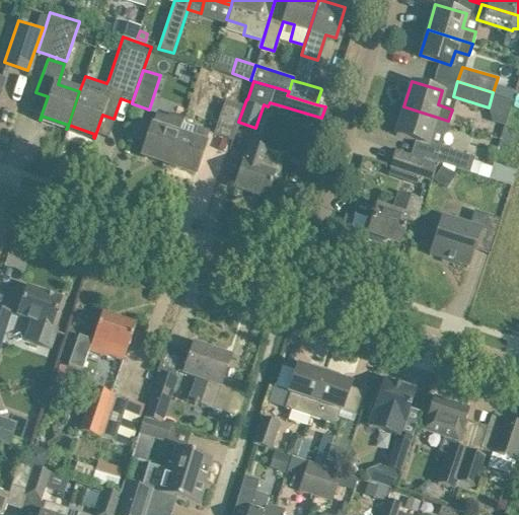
[(242,103),(225,97),(213,131),(232,138),(238,122),(236,122),(242,103)]
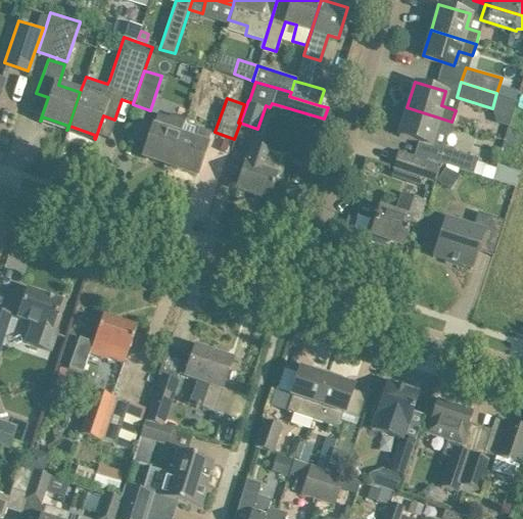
[(452,122),(407,107),(398,134),(429,143),(434,129),(448,133),(452,122)]
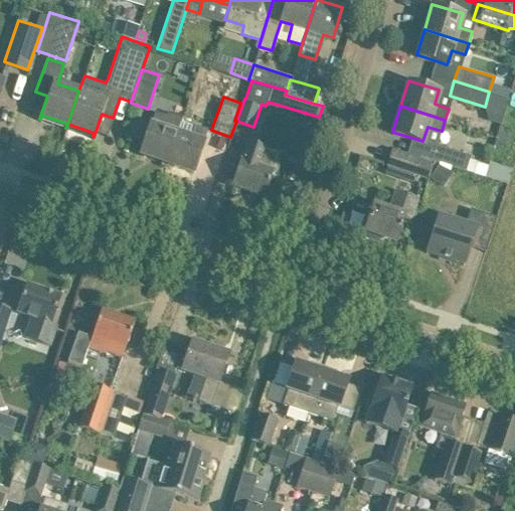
[(167,114),(155,110),(140,153),(166,161),(177,131),(182,116),(168,111),(167,114)]
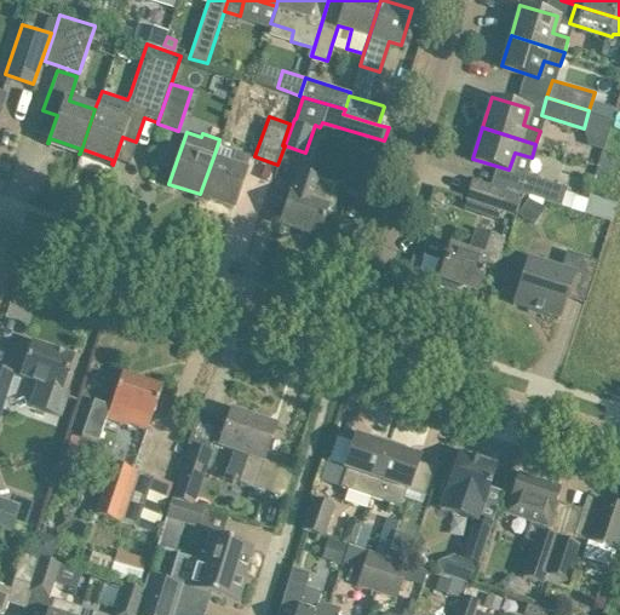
[(234,148),(229,164),(213,157),(200,194),(233,205),(250,154),(234,148)]
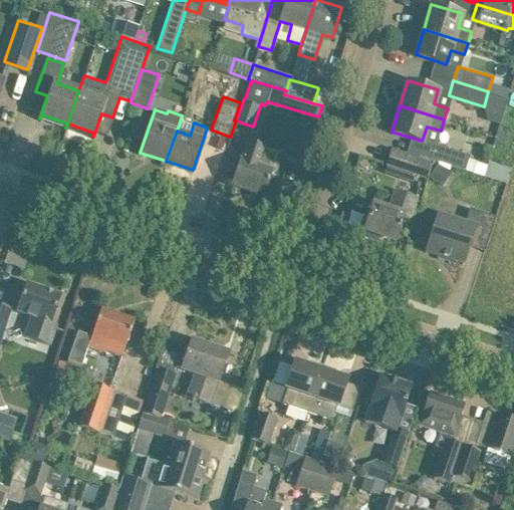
[(246,141),(232,184),(263,194),(271,169),(277,151),(246,141)]
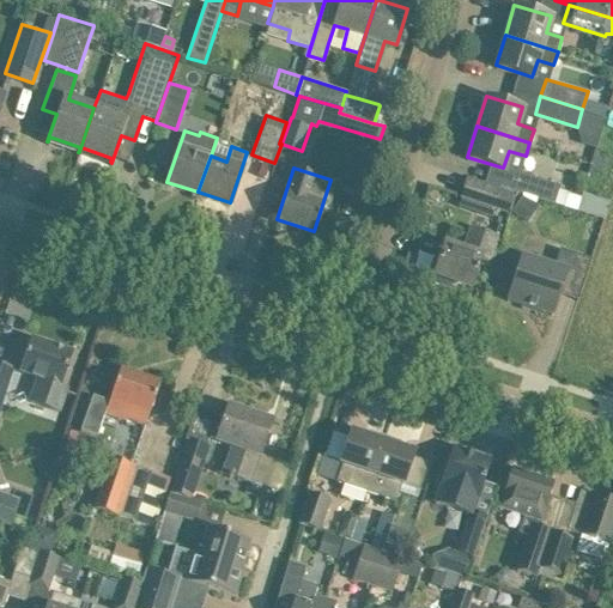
[(554,200),(559,183),(517,170),(513,188),(554,200)]
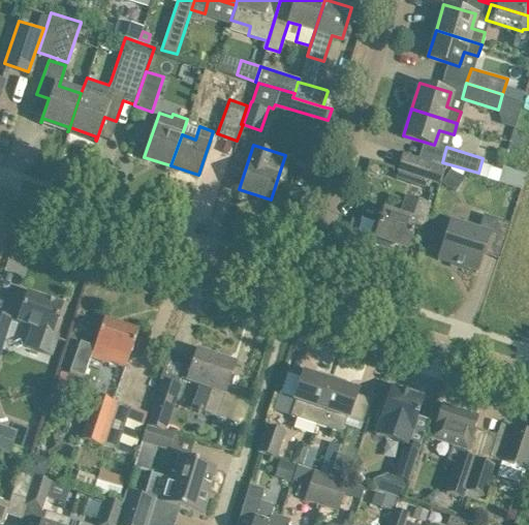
[(437,182),(442,165),(403,152),(398,168),(437,182)]
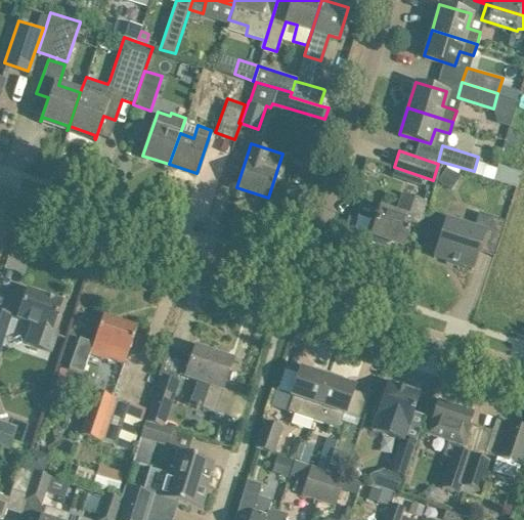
[(385,244),(387,239),(401,244),(409,221),(418,224),(426,201),(402,192),(396,212),(380,207),(376,219),(373,218),(368,230),(372,231),(372,233),(373,233),(370,240),(385,244)]
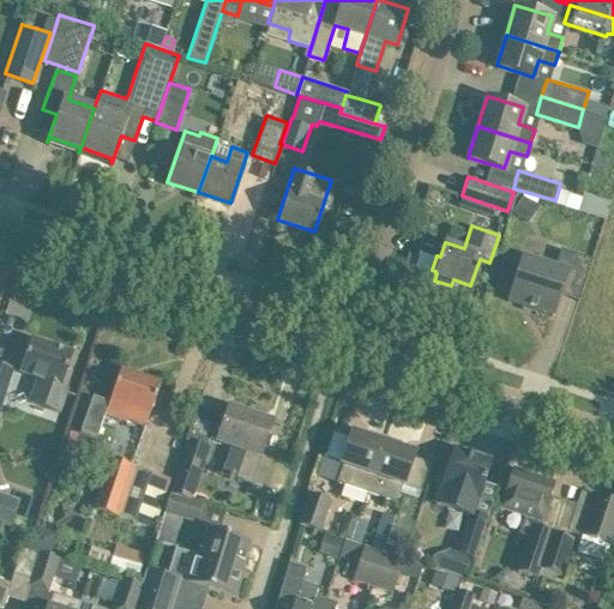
[(585,273),(591,257),(560,247),(555,263),(523,252),(507,297),(553,312),(567,269),(585,273)]
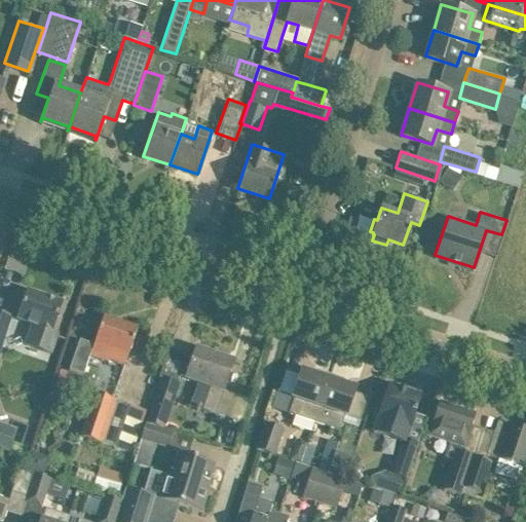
[(17,315),(17,317),(32,322),(27,338),(25,343),(51,352),(59,331),(51,329),(54,320),(61,300),(27,288),(26,293),(21,307),(17,315)]
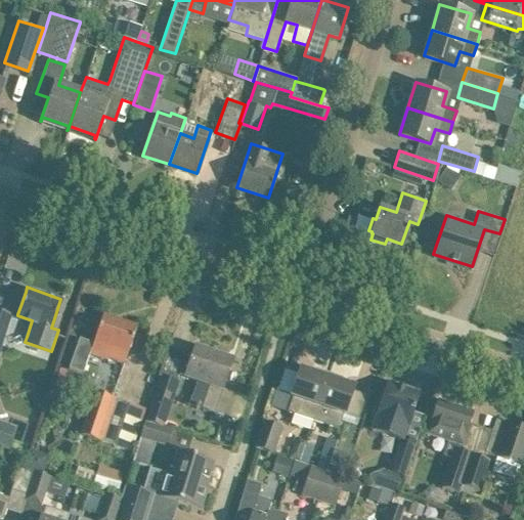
[(80,337),(70,365),(83,371),(90,350),(107,356),(107,355),(124,360),(127,351),(130,344),(136,325),(102,313),(100,318),(96,333),(93,341),(80,337)]
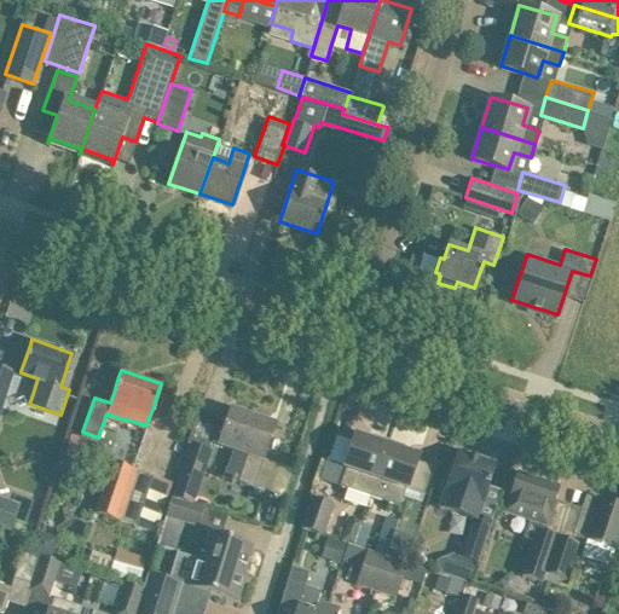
[(219,441),(232,446),(223,474),(250,484),(260,456),(262,457),(273,423),(230,407),(219,441)]
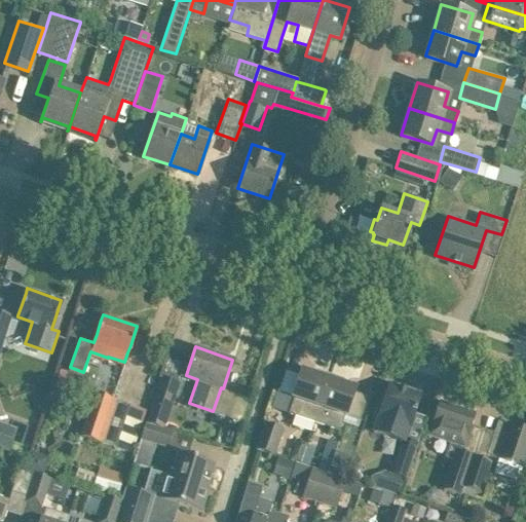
[(330,372),(316,368),(314,372),(301,368),(299,372),(285,367),(277,390),(293,396),(288,411),(294,413),(291,421),(310,429),(313,419),(327,382),(330,372)]
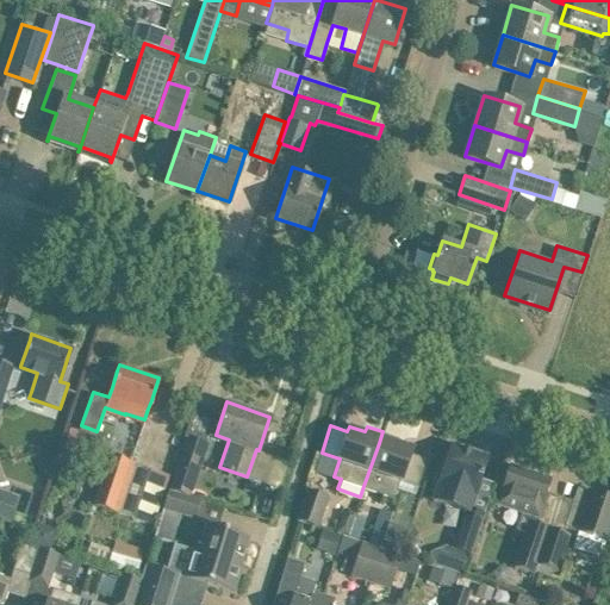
[(396,442),(398,437),(383,431),(363,486),(393,497),(399,479),(402,479),(402,478),(418,484),(427,457),(410,453),(412,448),(396,442)]
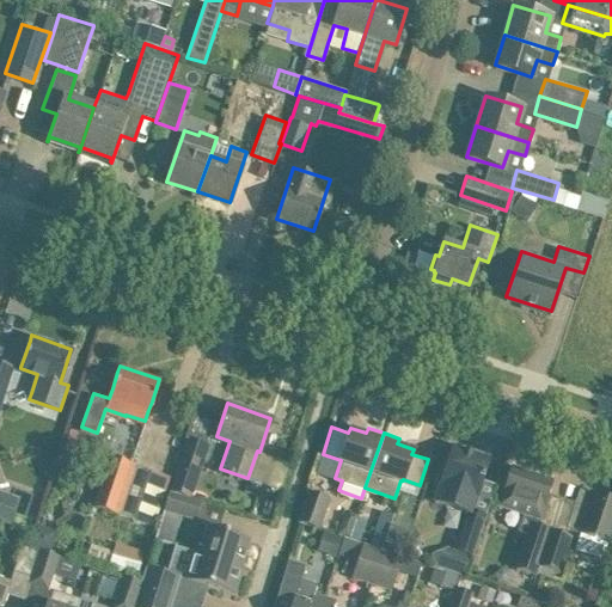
[(191,496),(203,463),(210,441),(188,434),(170,489),(191,496)]
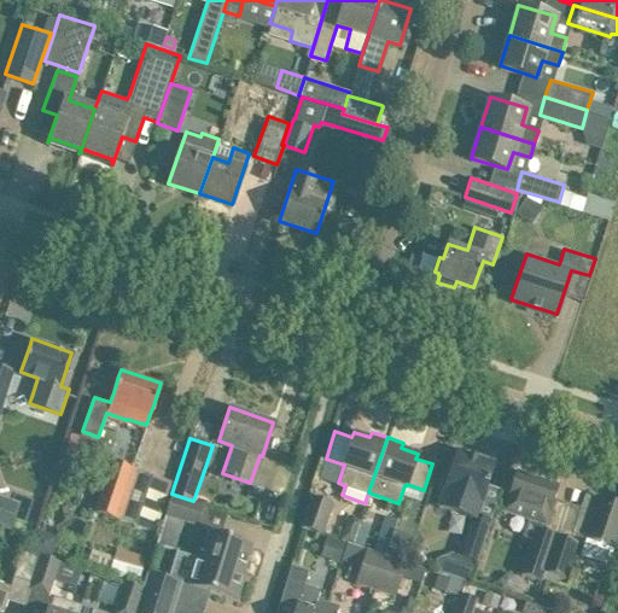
[(442,492),(438,505),(472,515),(474,517),(476,514),(485,484),(485,483),(494,461),(456,449),(455,454),(449,471),(444,470),(439,484),(444,485),(442,492)]
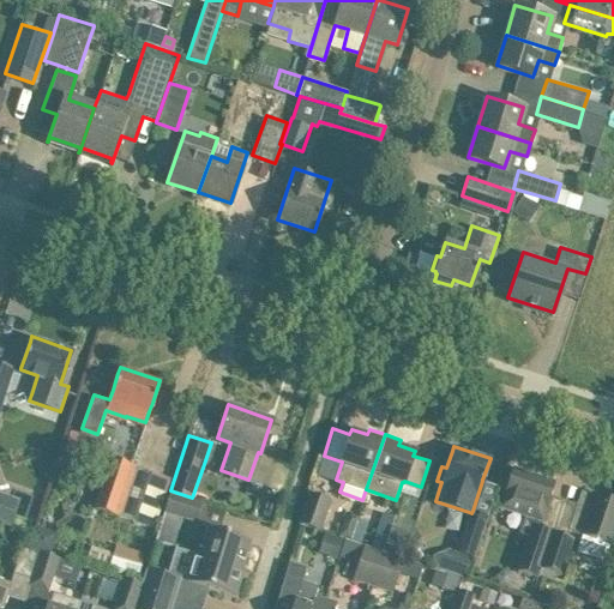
[(134,519),(151,470),(109,456),(94,506),(134,519)]
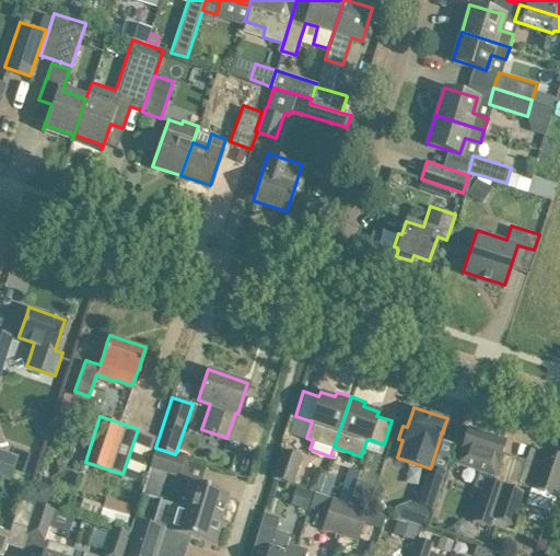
[(473,484),(482,487),(486,477),(491,479),(493,474),(505,438),(468,426),(456,462),(477,468),(473,484)]
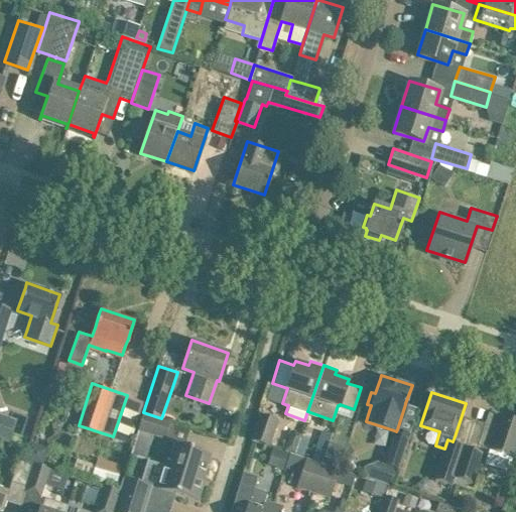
[(0,432),(18,437),(24,416),(1,410),(0,411),(0,432)]
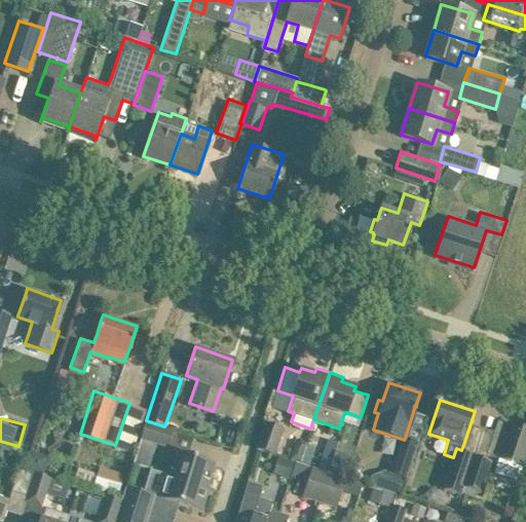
[(494,471),(515,478),(519,463),(521,464),(525,450),(525,427),(497,418),(486,452),(499,457),(494,471)]
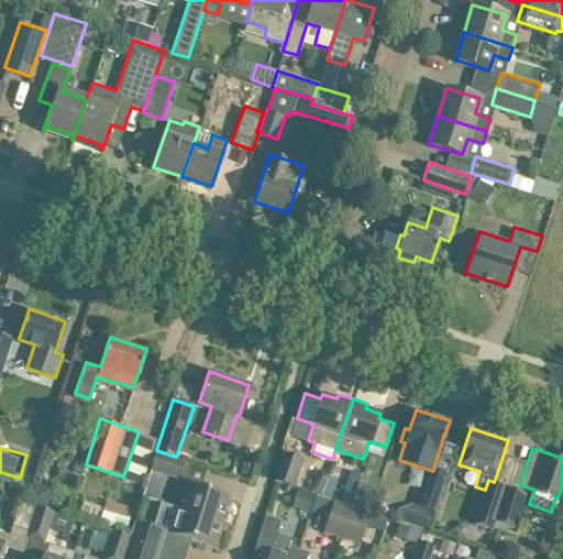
[(151,467),(180,475),(185,460),(176,457),(156,450),(151,467)]
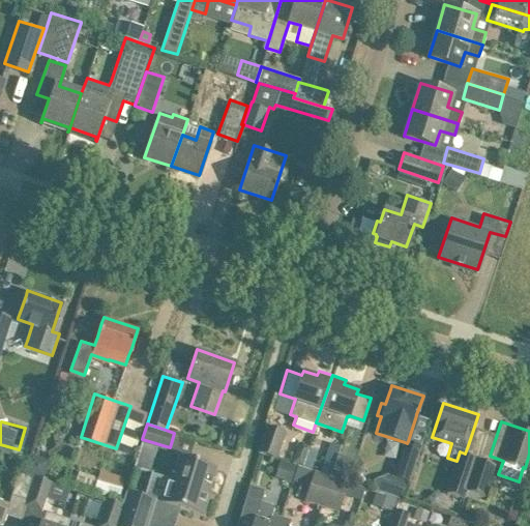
[(278,457),(287,431),(267,425),(259,449),(278,457)]
